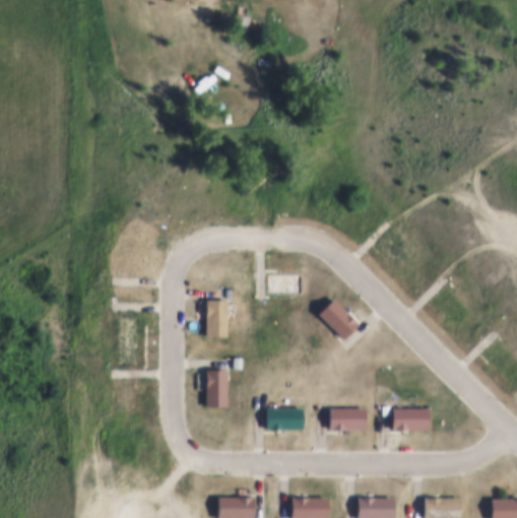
[(271,270),(288,270),(288,272),(306,272),(306,293),(271,293),(271,270)]
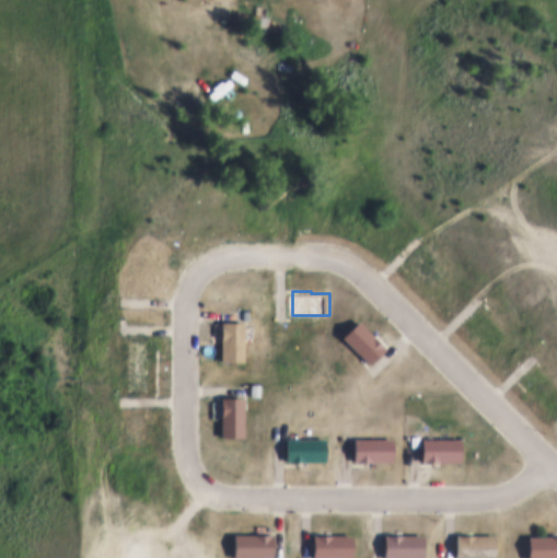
[(223,321),(247,321),(247,362),(224,362),(224,339),(223,339),(223,321)]
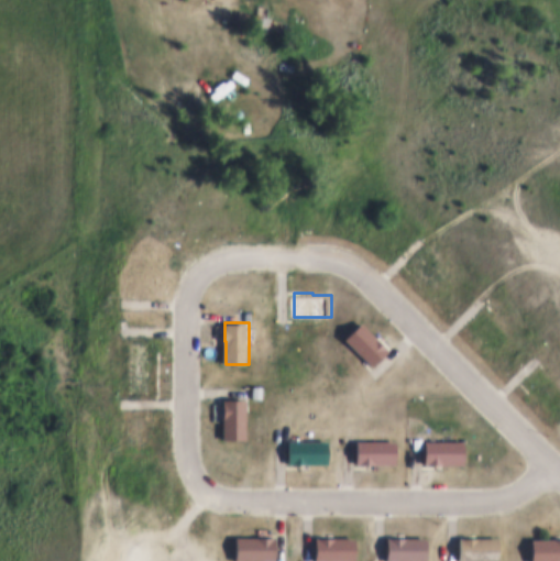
[(362,322),(377,338),(379,337),(392,350),(374,367),(346,339),(362,322)]
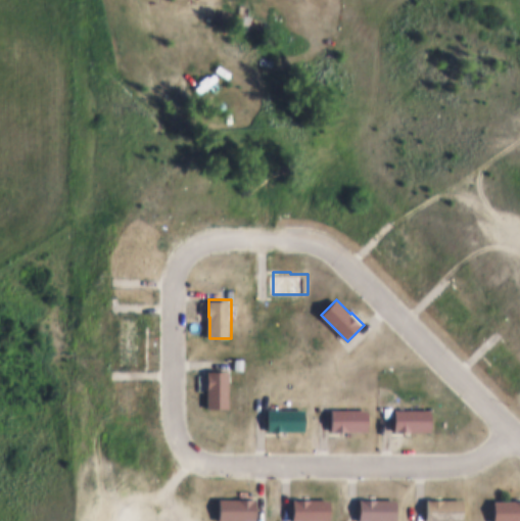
[(237,359),(247,359),(247,371),(237,371),(237,359)]
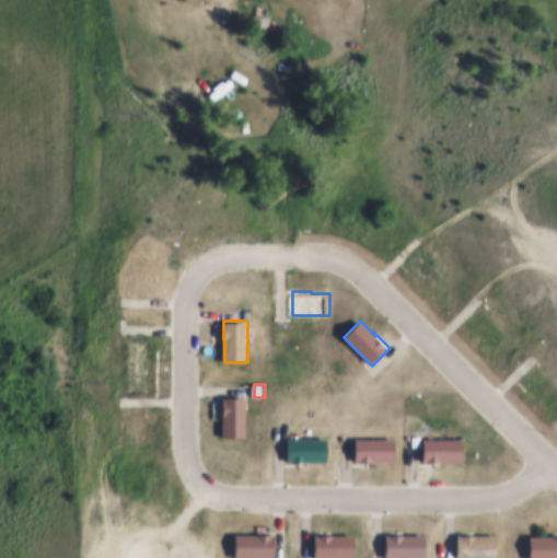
[(247,396),(247,440),(225,440),(225,414),(223,414),(223,396),(247,396)]
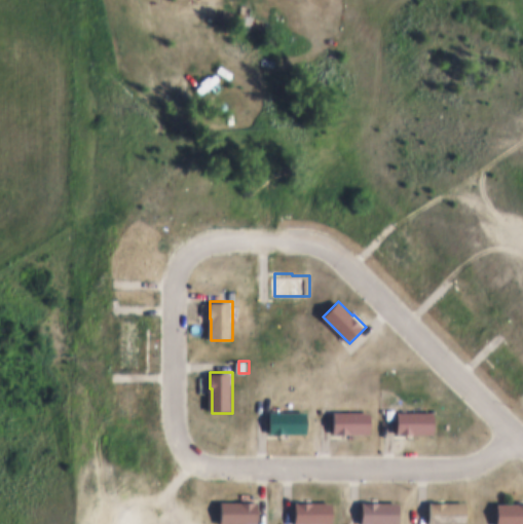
[(269,411),(307,411),(307,434),(287,434),(287,436),(269,436),(269,411)]
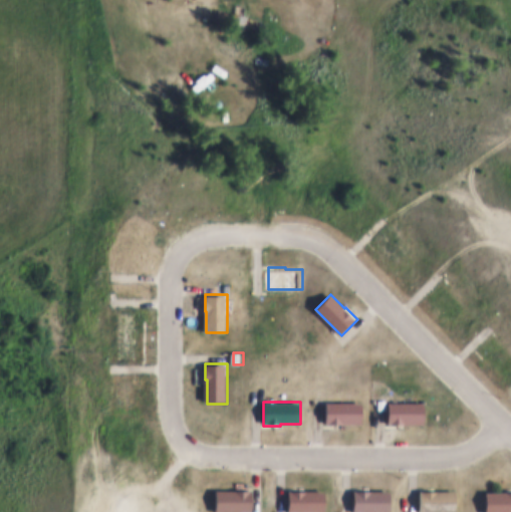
[(362,402),(362,423),(343,423),(343,426),(326,426),(326,402),(362,402)]
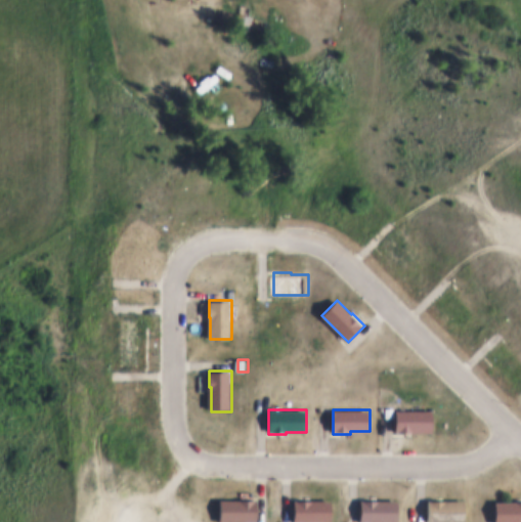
[(396,409),(433,409),(433,431),(414,431),(414,433),(396,433),(396,409)]
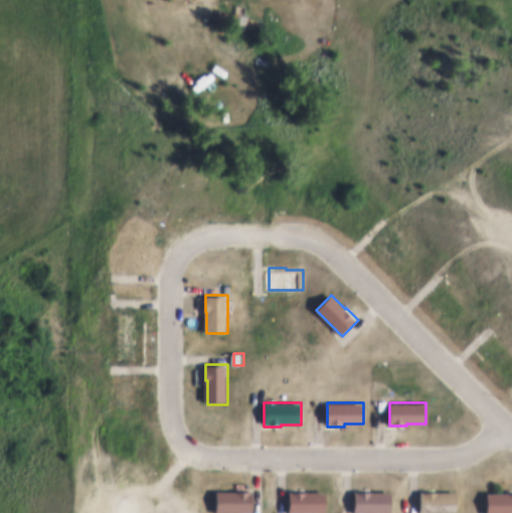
[(252,491),(252,512),(217,512),(217,492),(237,492),(237,491),(252,491)]
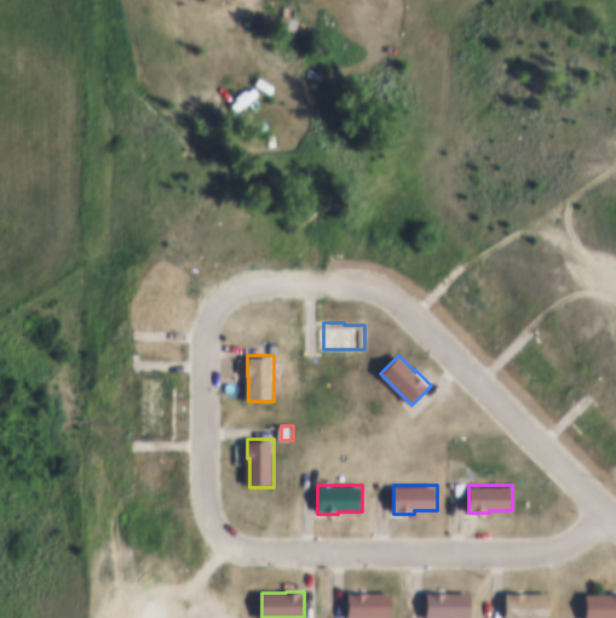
[(470,594),(470,617),(427,617),(427,591),(448,591),(448,594),(470,594)]
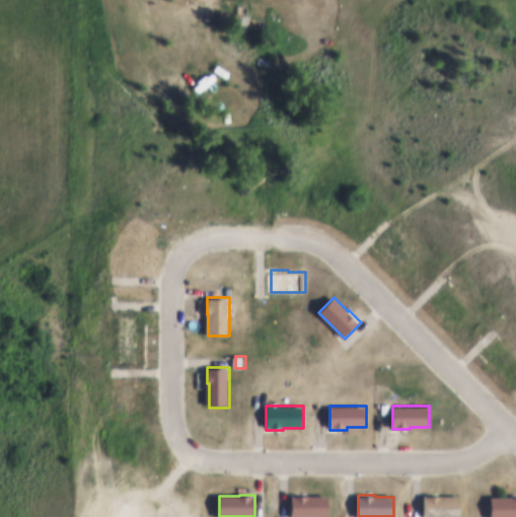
[(461,497),(461,516),(424,516),(424,495),(442,495),(442,497),(461,497)]
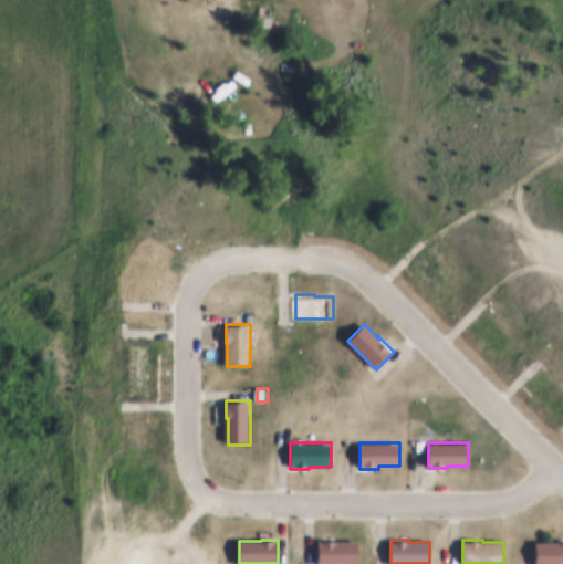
[(358,542),(358,563),(319,563),(319,541),(335,541),(335,542),(358,542)]
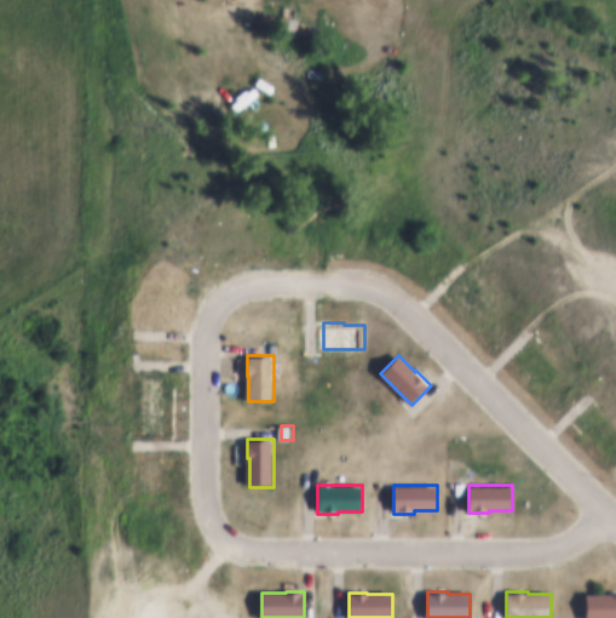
[(586,617),(586,595),(612,595),(612,594),(615,594),(615,617),(586,617)]
